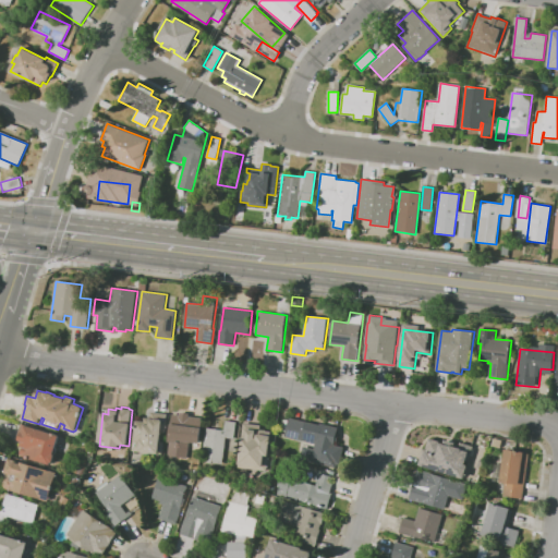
[(132,451),(135,422),(144,422),(144,417),(149,417),(150,412),(167,414),(166,434),(161,433),(160,441),(164,443),(162,453),(132,451)]
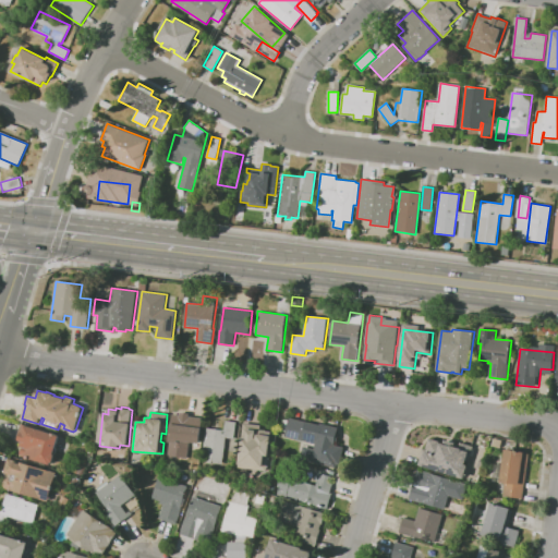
[(171,414),(179,415),(180,412),(190,413),(190,416),(202,417),(199,444),(190,443),(189,458),(168,456),(169,443),(171,414)]
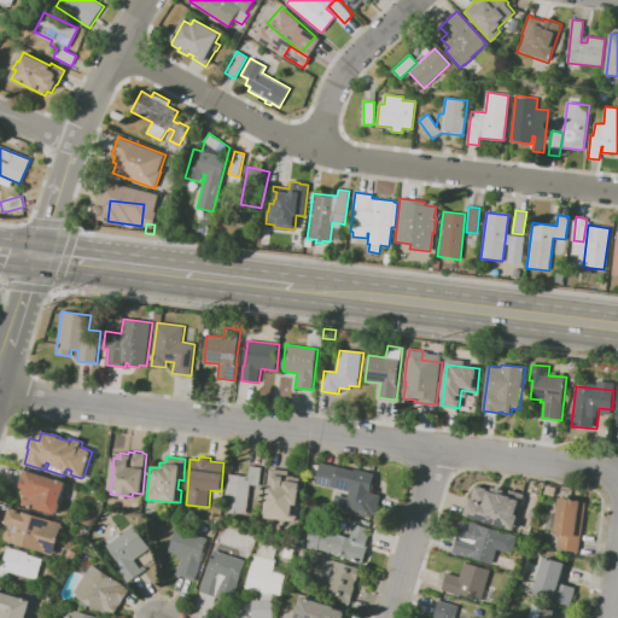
[(375,519),(333,509),(336,495),(348,497),(349,491),(316,484),(318,478),(312,477),(314,464),(320,466),(320,462),(355,471),(355,468),(375,473),(371,493),(382,495),(375,519)]
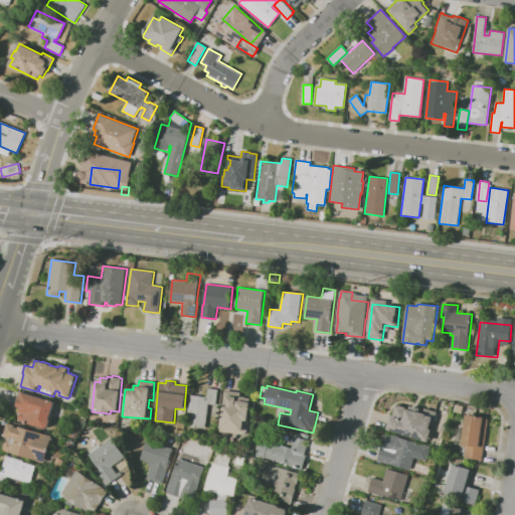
[(206,428),(186,426),(190,394),(207,396),(208,388),(218,389),(216,404),(209,404),(206,428)]
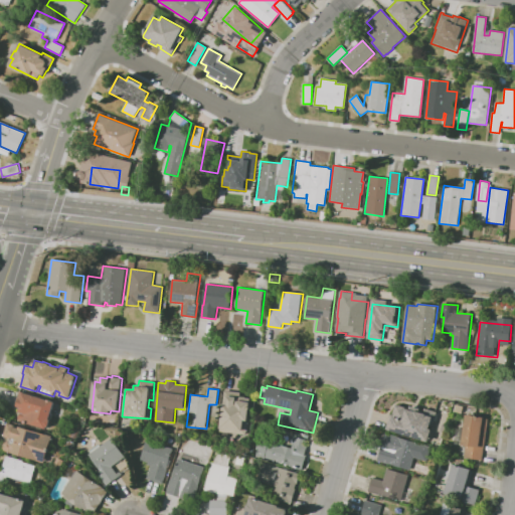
[(246,435),(220,432),(224,403),(227,403),(227,401),(224,401),(225,390),(240,392),(240,396),(246,397),(246,398),(250,398),(248,420),(247,420),(246,435)]
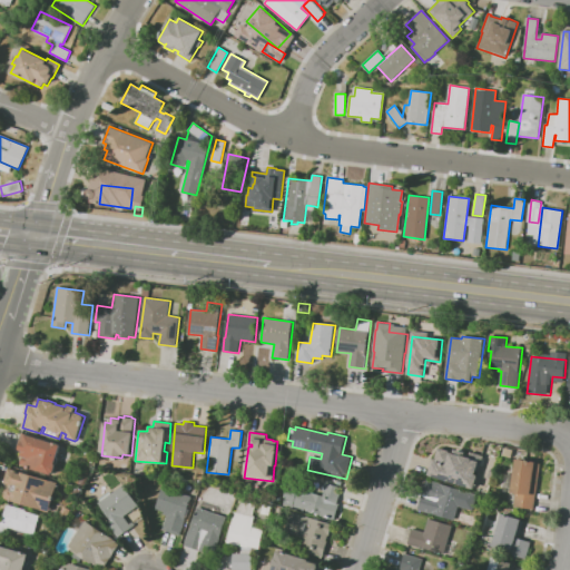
[(52,474),(23,465),(23,464),(22,464),(25,457),(22,455),(23,450),(18,449),(22,433),(27,434),(26,434),(57,443),(57,444),(61,445),(56,465),(57,465),(55,472),(53,472),(52,474)]
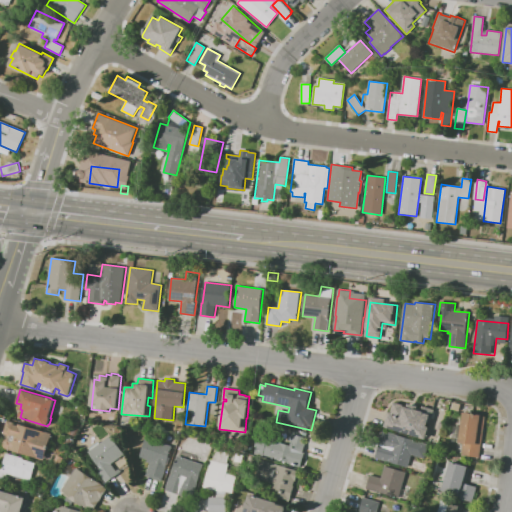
[(423,437),(408,433),(411,423),(404,421),(402,431),(385,427),(389,412),(391,413),(393,405),(396,406),(398,399),(428,407),(423,424),(426,425),(423,437)]
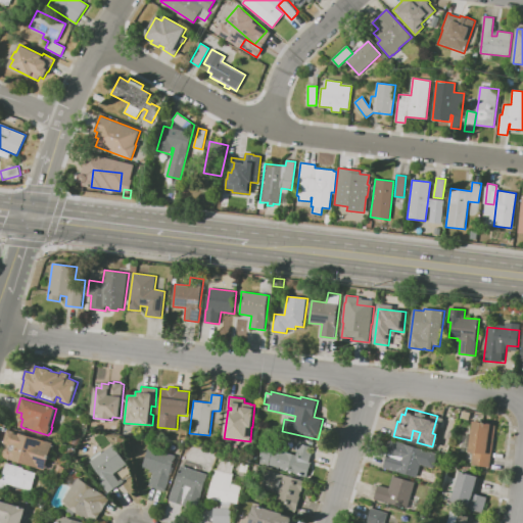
[(462,418),(464,411),(471,413),(470,420),(462,418)]
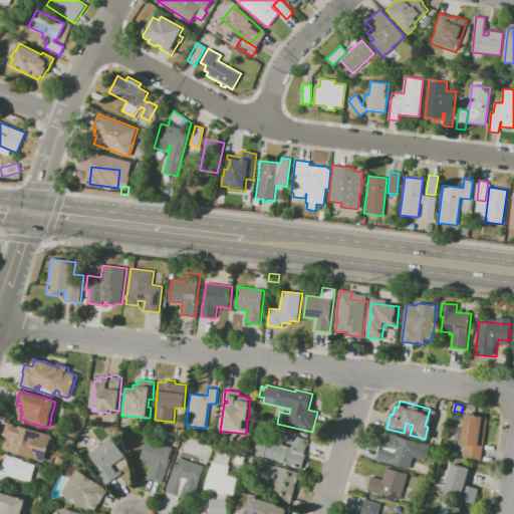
[(482,460),(464,457),(466,445),(461,444),(462,442),(456,441),(457,437),(451,436),(453,427),(464,429),(466,414),(488,417),(482,460)]
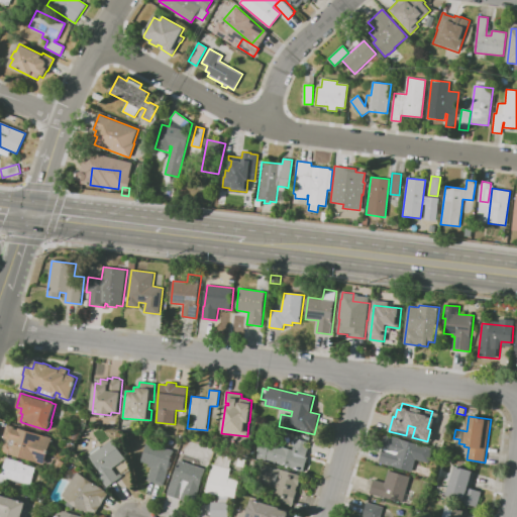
[(6,452),(4,449),(6,444),(9,442),(11,443),(12,440),(4,438),(8,425),(16,427),(16,429),(20,430),(20,428),(54,437),(45,464),(6,452)]
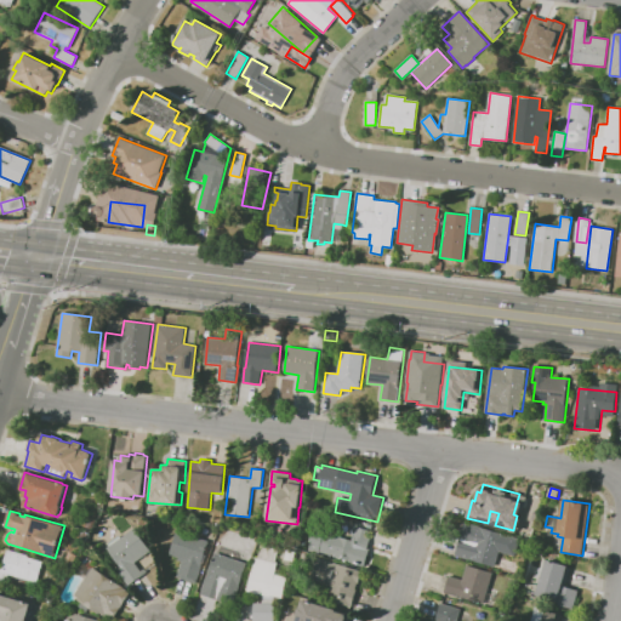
[(92,530),(85,527),(89,517),(96,520),(92,530)]
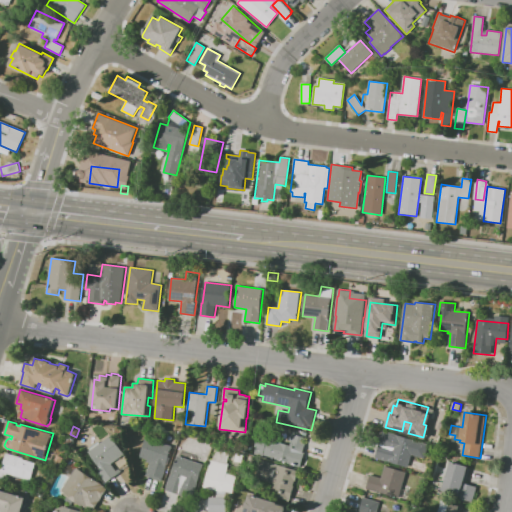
[(438,436),(431,433),(433,426),(441,429),(438,436)]
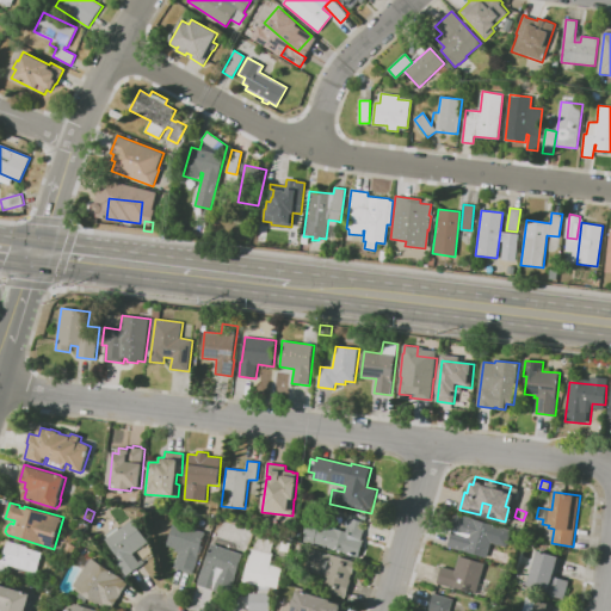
[(487,559),(449,547),(454,531),(450,530),(452,520),(456,522),(458,514),(512,530),(507,547),(492,542),(487,559)]
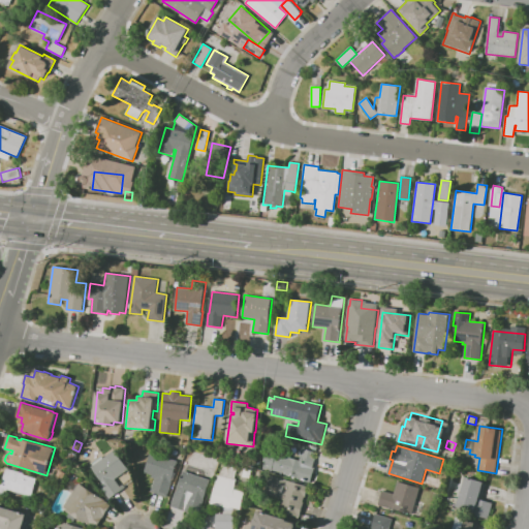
[(311,483),(299,479),(300,477),(296,476),(294,478),(292,477),(293,476),(273,470),(272,471),(263,469),(266,462),(265,462),(269,447),(276,449),(276,450),(291,456),(290,457),(300,460),(301,457),(300,457),(303,447),(318,452),(313,467),(315,467),(311,483)]
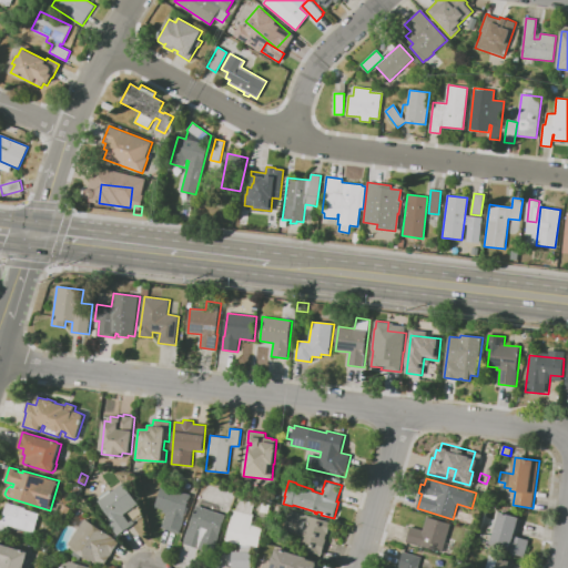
[(118,536),(107,520),(110,518),(101,505),(99,507),(97,504),(99,503),(98,501),(123,483),(139,504),(123,515),(129,523),(133,519),(135,523),(118,536)]
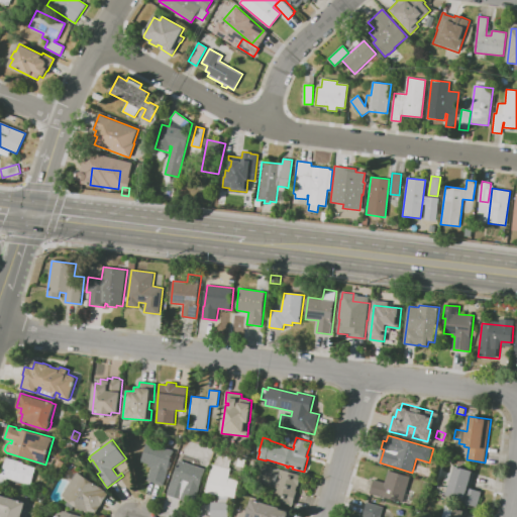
[(163,486),(147,481),(151,468),(148,467),(149,464),(141,461),(147,441),(175,451),(163,486)]
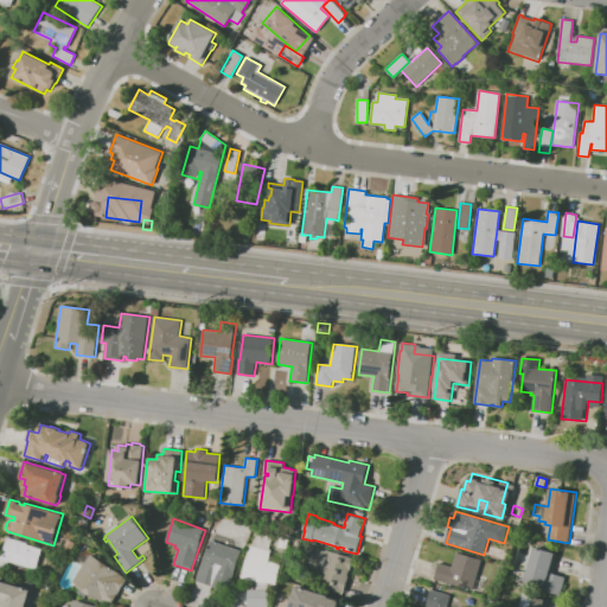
[(288,549),(279,547),(282,534),(292,536),(288,549)]
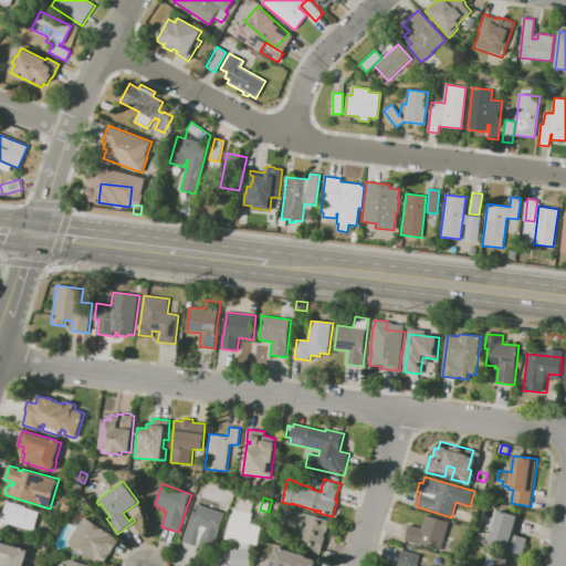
[(258,545),(247,543),(247,544),(226,540),(232,509),(236,509),(238,499),(245,501),(243,511),(253,513),(251,523),(262,525),(258,545)]
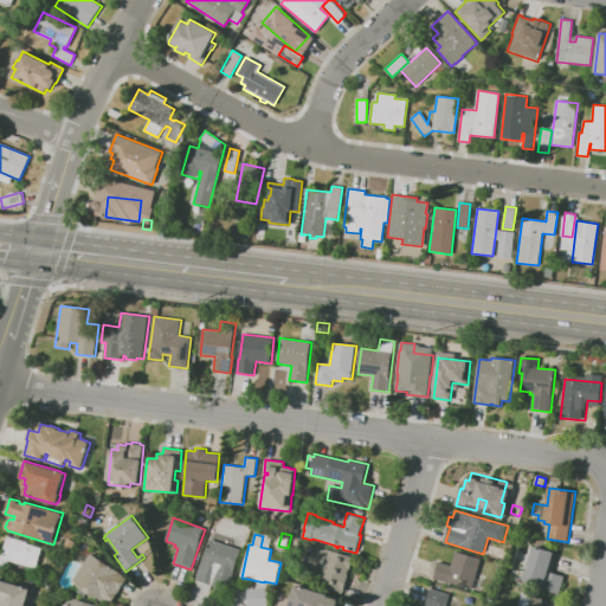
[(4,573),(0,571),(0,554),(2,555),(8,536),(27,542),(26,543),(44,548),(37,569),(7,560),(4,573)]
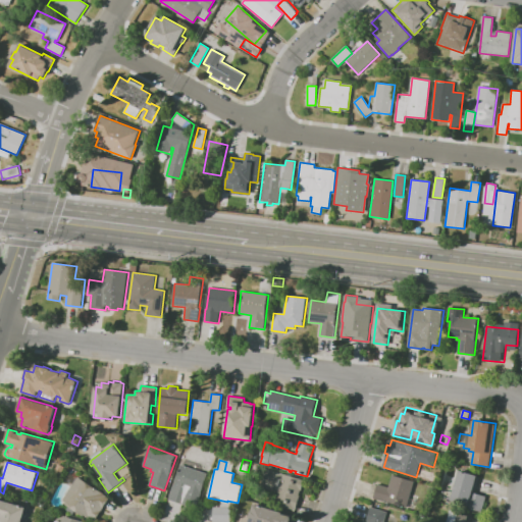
[(62,474),(55,471),(58,463),(65,466),(62,474)]
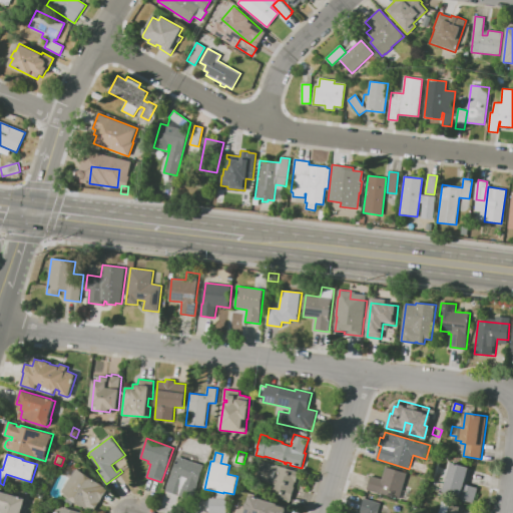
[(193,500),(166,491),(166,490),(163,488),(166,478),(170,479),(171,476),(178,457),(204,465),(193,500)]
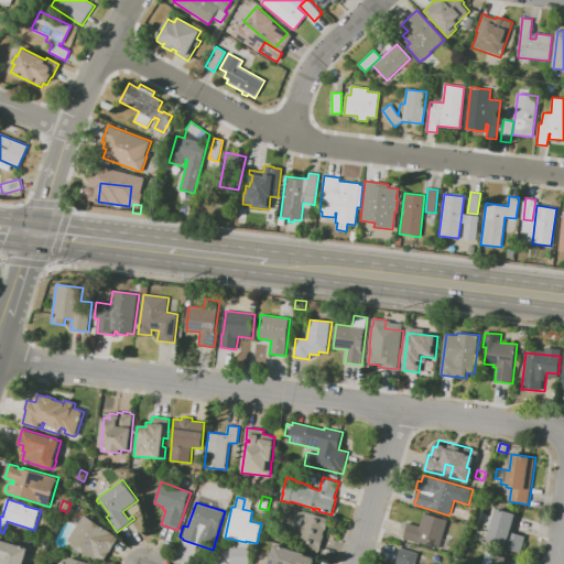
[(320,551),(295,543),(299,532),(282,527),(288,507),(303,512),(304,511),(329,519),(326,530),(325,530),(323,534),(325,535),(320,551)]
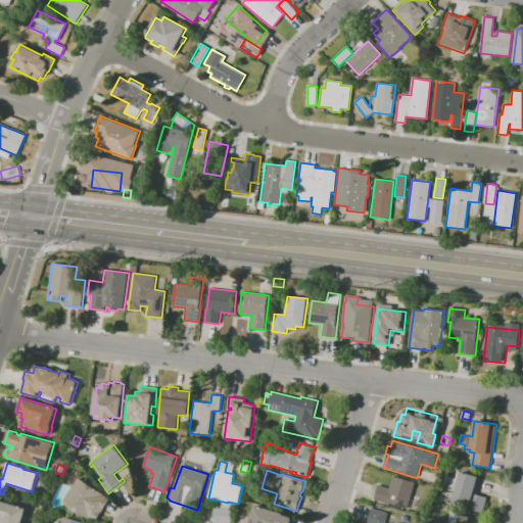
[(460,471),(480,477),(476,491),(474,491),(473,493),(486,497),(482,514),(469,510),(470,507),(450,502),(460,471)]
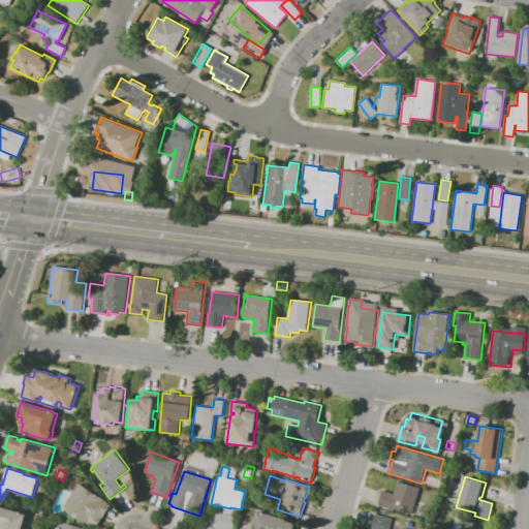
[(412,514),(393,508),(393,509),(378,505),(383,491),(395,494),(398,481),(421,488),(412,514)]
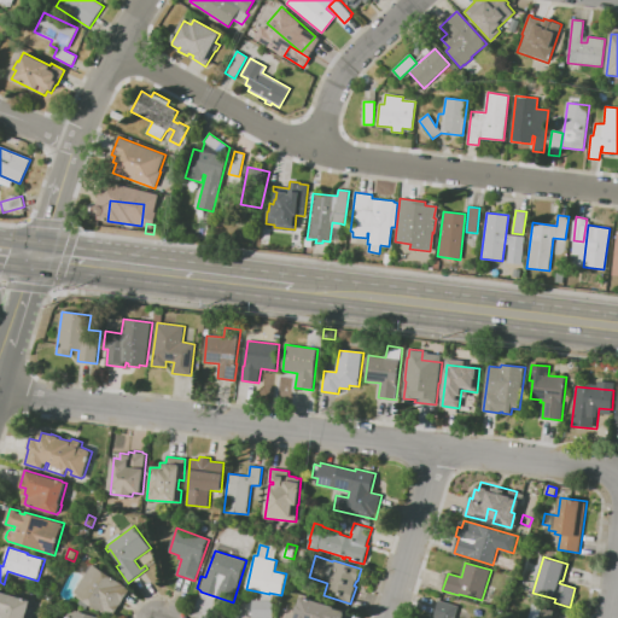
[(112,616),(104,610),(103,611),(100,608),(98,611),(89,605),(86,610),(79,604),(81,600),(77,596),(79,595),(75,592),(86,576),(81,572),(86,565),(91,567),(93,564),(126,587),(126,588),(129,590),(112,616)]
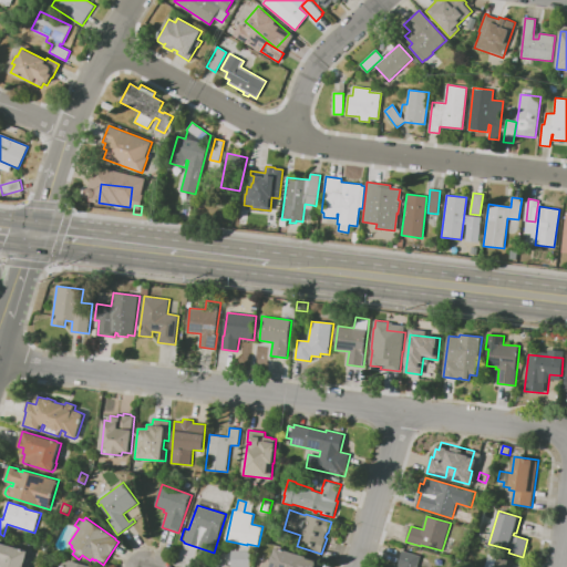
[(0,566),(0,537),(3,539),(2,543),(29,552),(24,566),(0,566)]
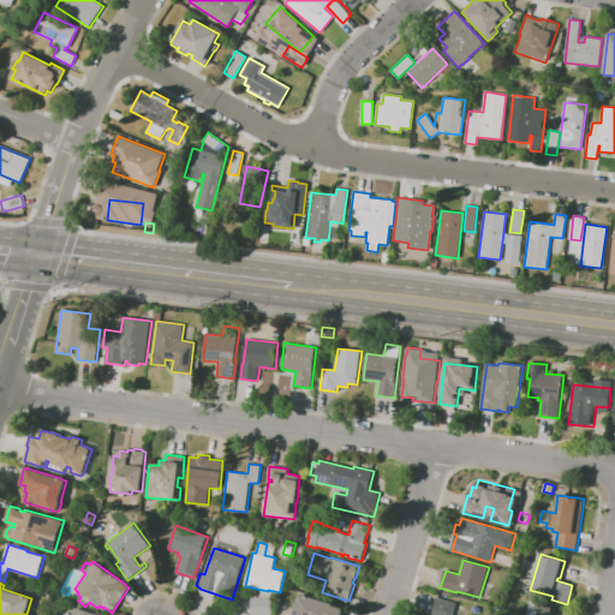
[(292,614),(294,610),(293,609),(296,602),(297,602),(299,593),(334,604),(333,605),(344,609),(344,610),(345,610),(345,611),(346,611),(345,614),(292,614)]
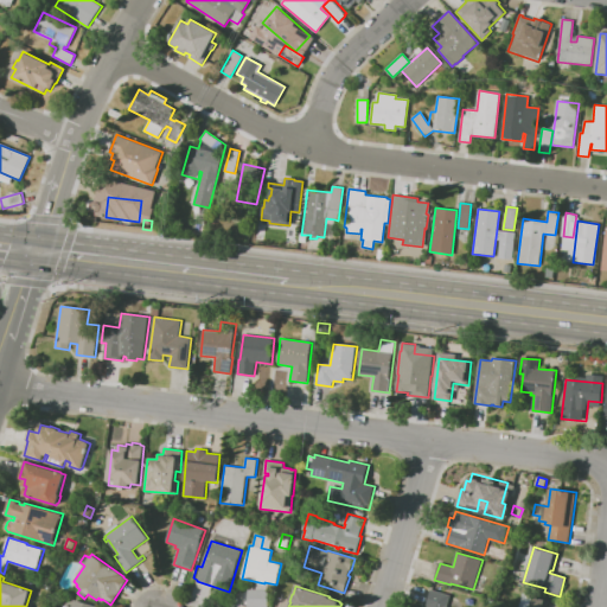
[(268,606),(248,606),(249,589),(269,589),(268,606)]
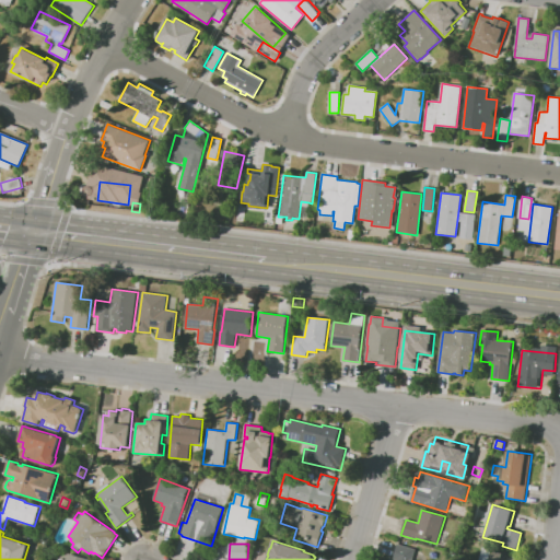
[(393,559),(398,544),(416,549),(412,559),(393,559)]
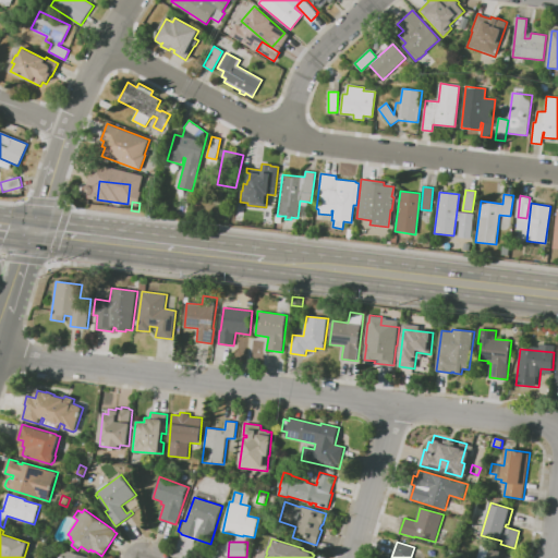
[(477,557),(482,547),(504,554),(501,557),(477,557)]
